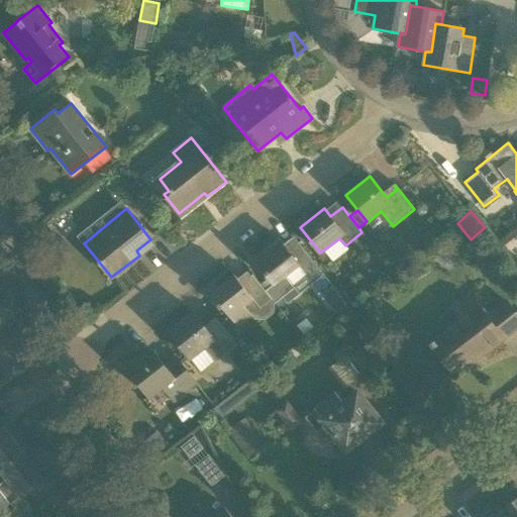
[(322,273),(294,236),(284,244),(279,239),(253,260),(273,284),(266,290),(273,299),(281,309),(289,303),(283,296),(294,288),(293,286),(306,276),(311,282),(322,273)]
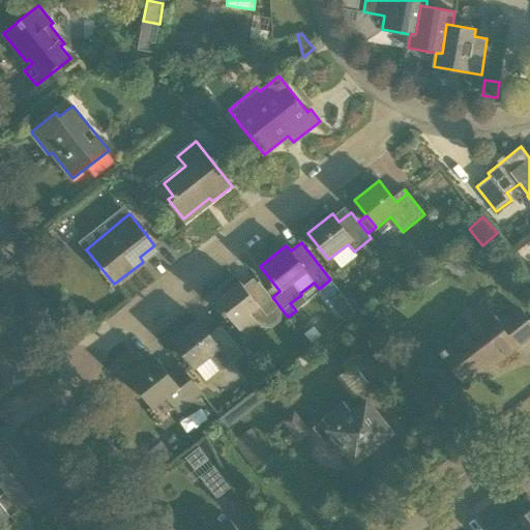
[(258,306),(266,317),(280,306),(272,297),(259,282),(247,290),(240,282),(214,302),(226,316),(228,315),(241,333),(257,321),(251,313),(258,306)]
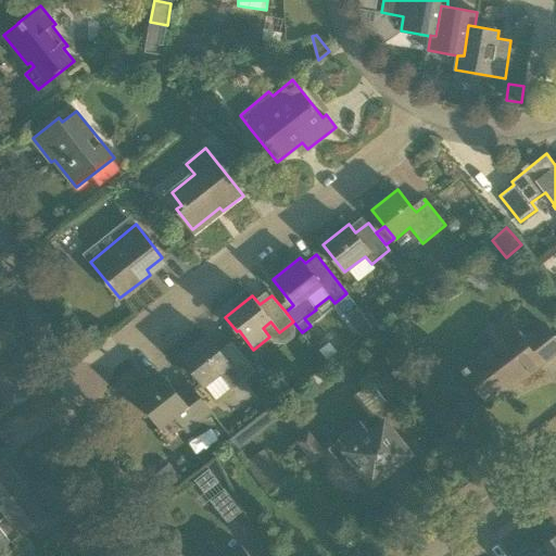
[(356,307),(345,317),(361,336),(371,326),(364,316),(356,307)]
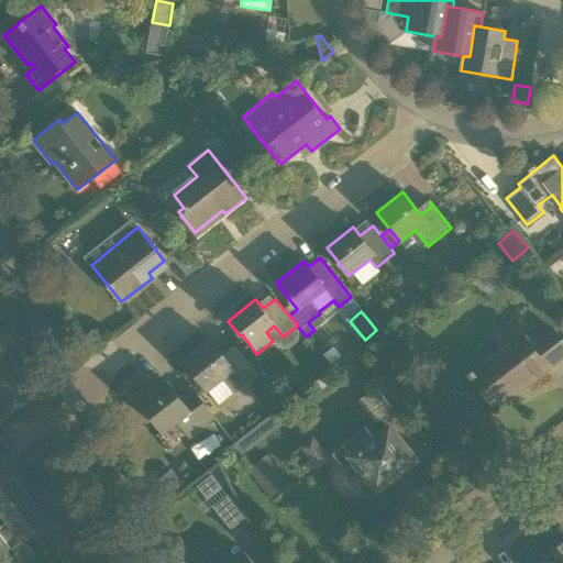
[(562,356),(562,342),(552,329),(530,345),(520,333),(467,375),(471,379),(473,378),(494,405),(523,382),(526,385),(562,356)]
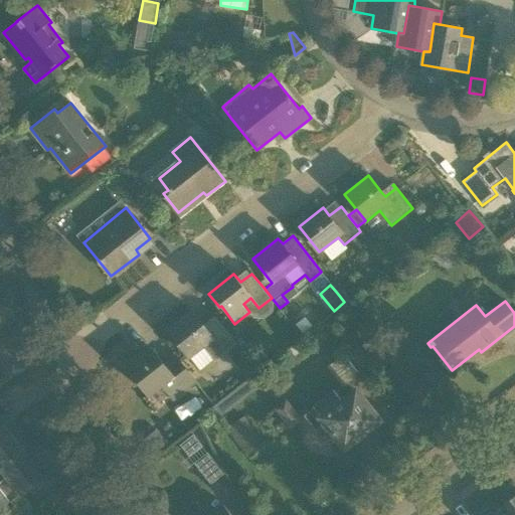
[(209,331),(204,325),(193,311),(168,331),(189,357),(190,357),(200,370),(213,360),(214,361),(236,343),(220,322),(209,331)]
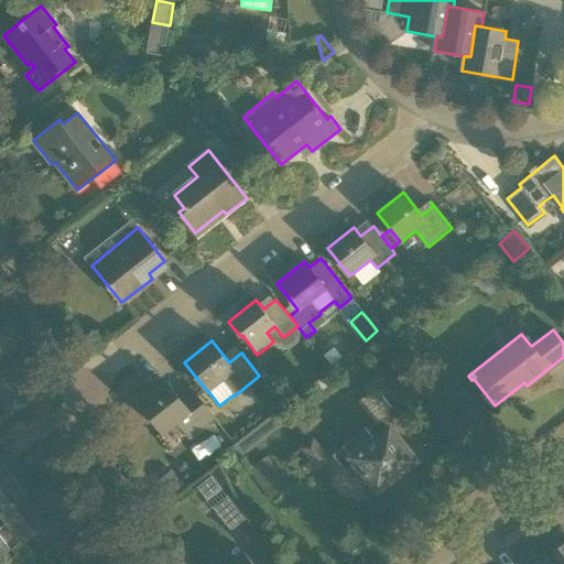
[(377,423),(409,398),(392,376),(359,401),(377,423)]
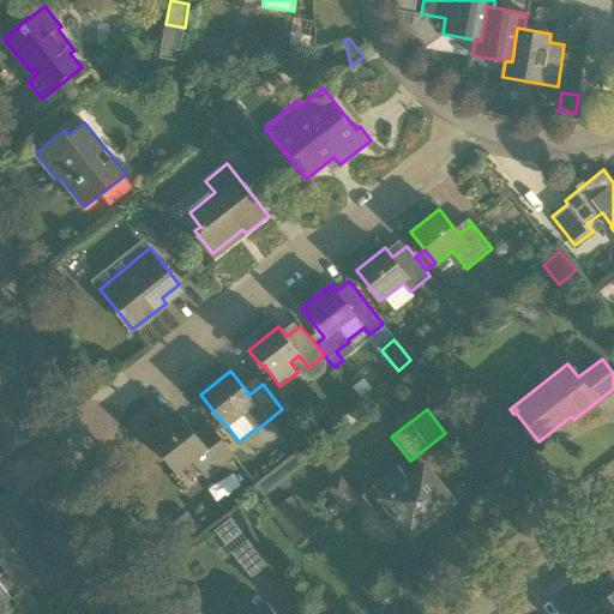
[(193,459),(206,475),(234,455),(210,425),(197,435),(181,416),(169,426),(168,423),(150,437),(178,471),(193,459)]
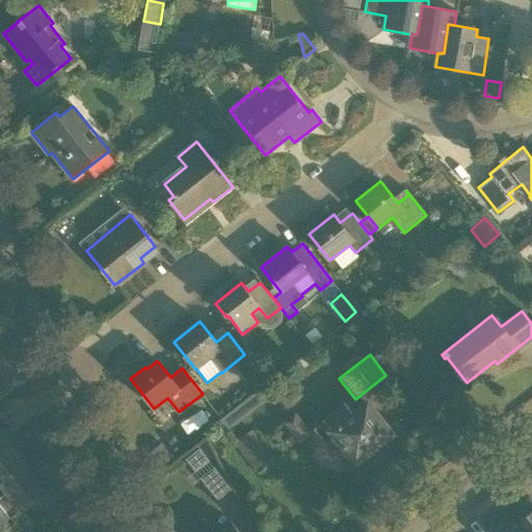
[(247,363),(238,371),(247,382),(258,374),(247,363)]
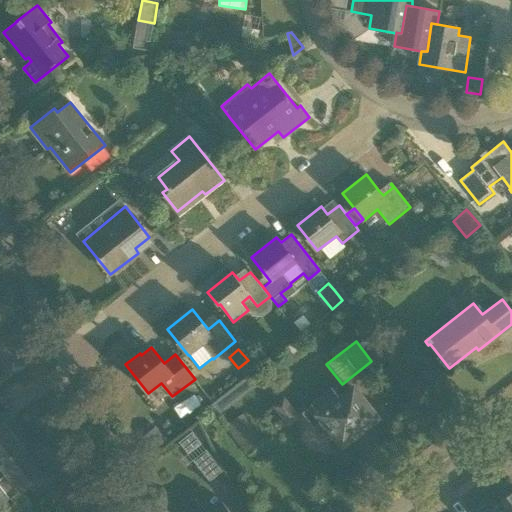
[(377,417),(354,388),(341,399),(333,389),(302,412),(314,428),(324,420),(343,444),(377,417)]
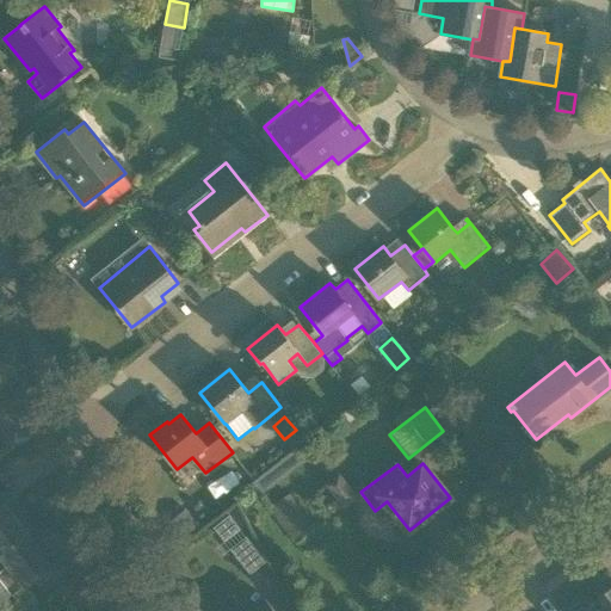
[(357,494),(340,471),(323,486),(340,507),(357,494)]
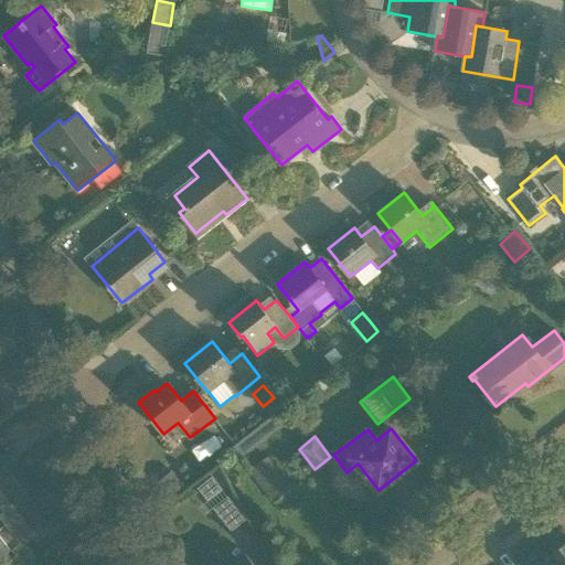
[(274,502),(291,489),(268,456),(251,469),(274,502)]
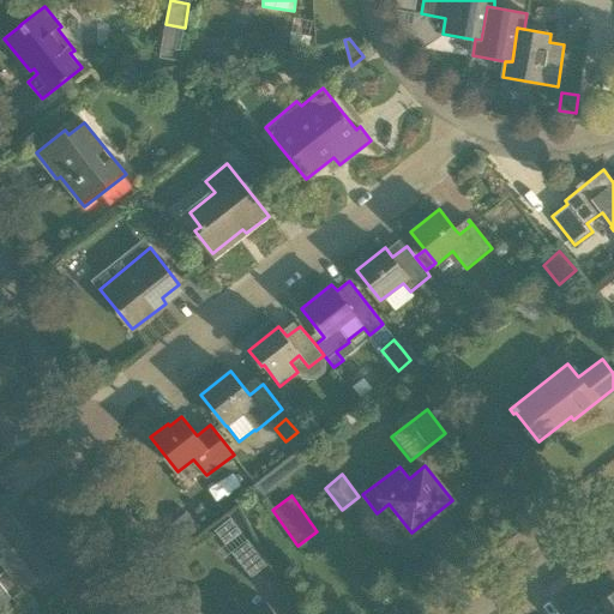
[(0,559),(29,537),(4,506),(0,509),(0,559)]
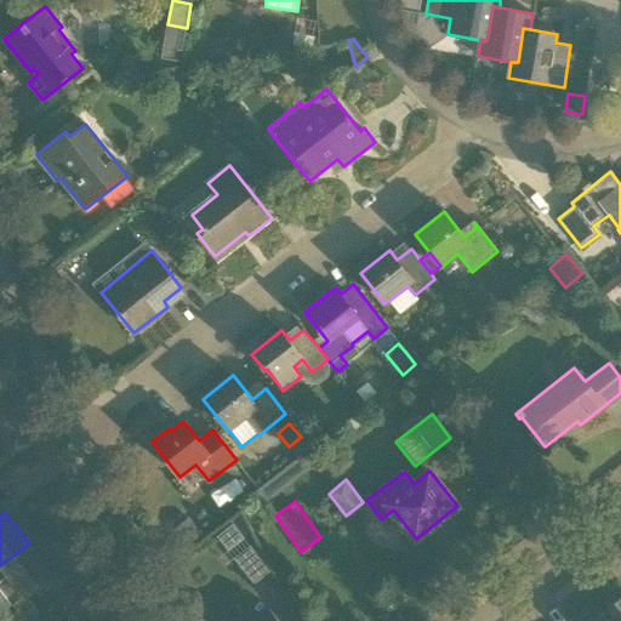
[(189,519),(171,533),(181,545),(198,530),(189,519)]
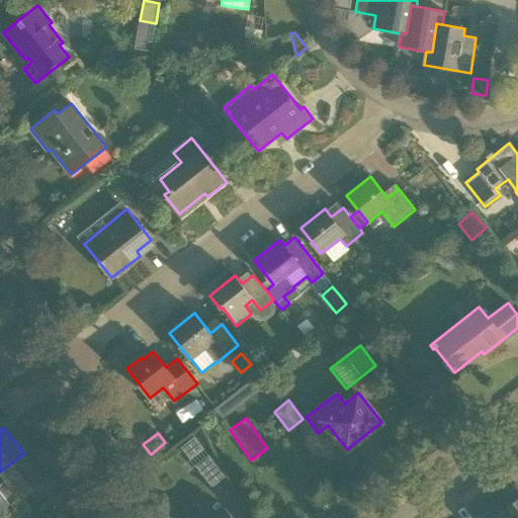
[(195,437),(181,447),(190,458),(203,448),(195,437)]
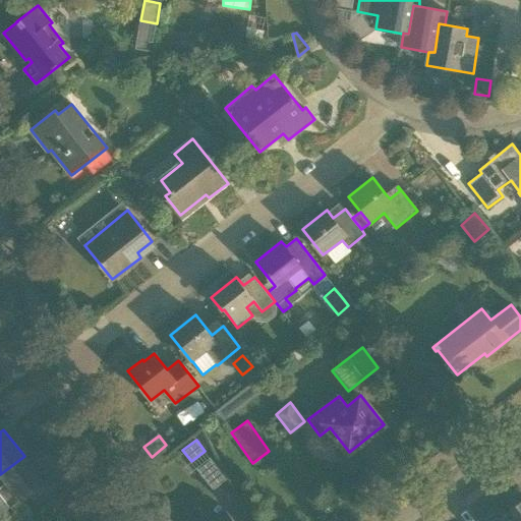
[(24,520),(34,515),(21,500),(44,482),(24,456),(0,474),(0,476),(5,483),(0,487),(0,493),(11,507),(15,511),(2,520),(24,520)]
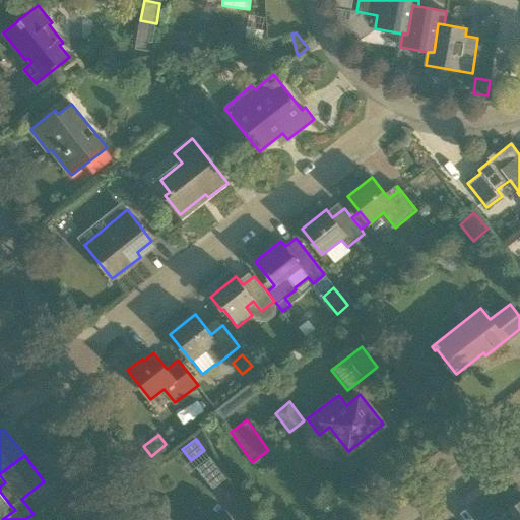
[(519,519),(519,501),(506,512),(512,519),(519,519)]
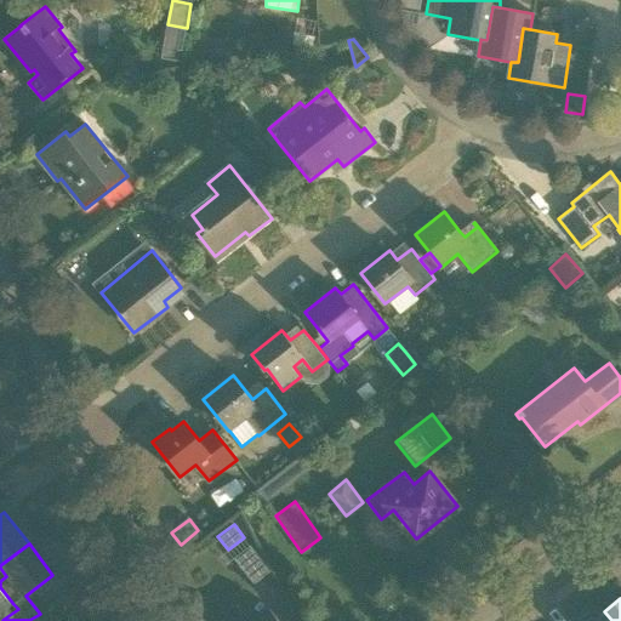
[(285,620),(271,602),(248,620),(245,616),(238,620),(285,620)]
